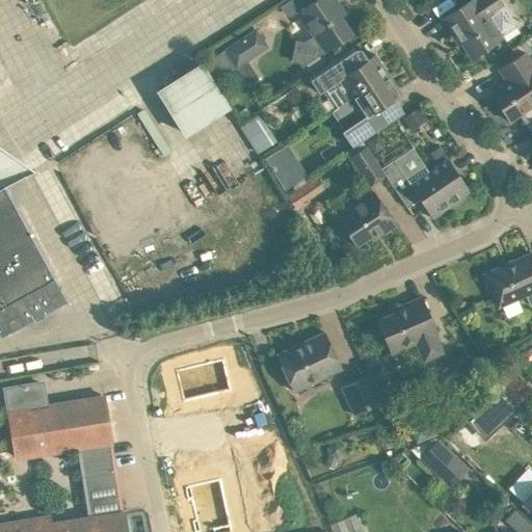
[(296,42),(292,62),(300,63),(302,67),(351,33),(340,16),(344,12),(336,0),(315,0),(298,11),(314,35),(303,42),(296,42)]
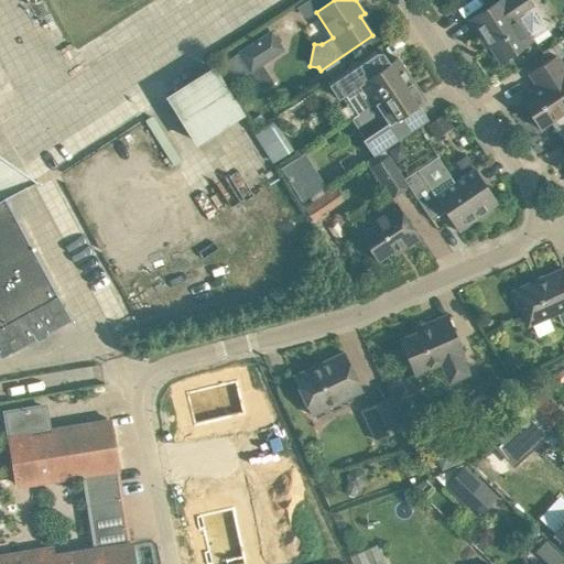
[(498,0),(468,20),(480,38),(484,35),(500,61),(532,40),(530,38),(548,26),(530,0),(498,0)]
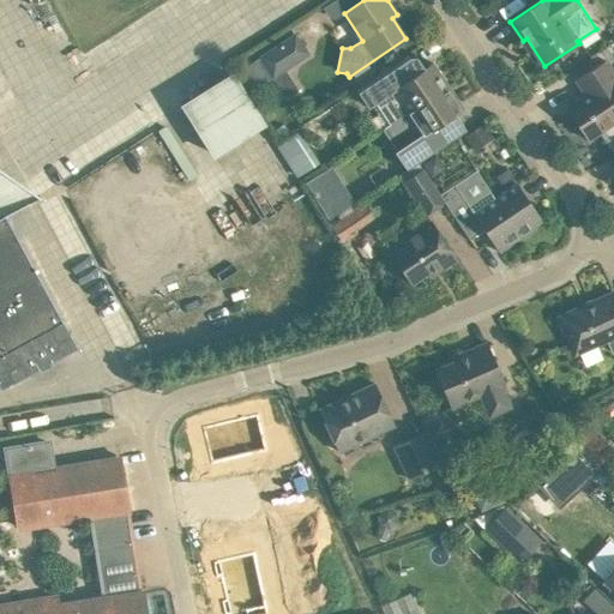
[(295,32),(257,58),(258,58),(271,78),(272,79),(309,54),(295,32)]
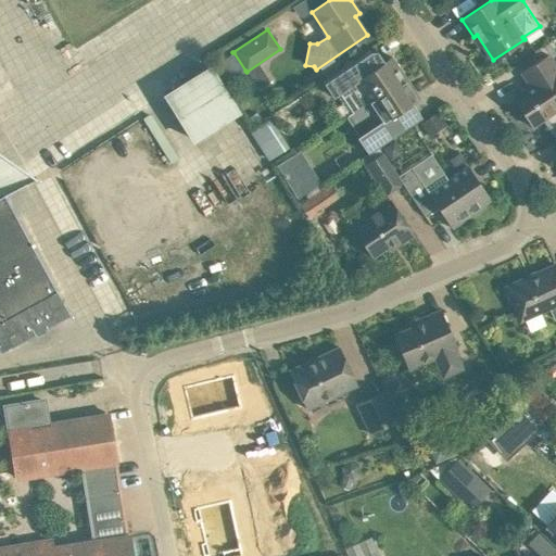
[(333,97),(337,95),(350,115),(405,77),(391,57),(384,61),(374,47),(323,80),(333,97)]
